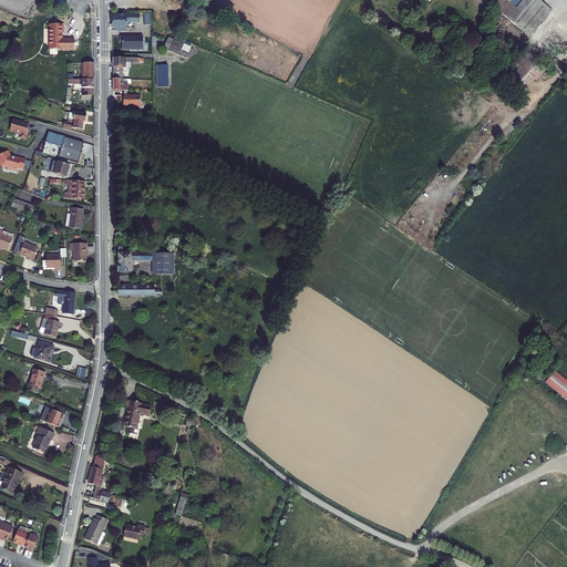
[(552,11),(538,0),(500,0),(494,8),(529,38),(552,11)]
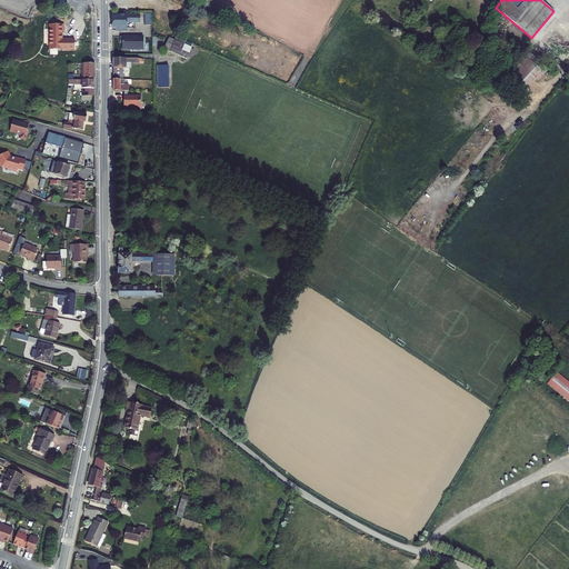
[(139,16),(112,16),(112,28),(116,28),(116,31),(126,31),(126,22),(139,22),(139,16)]
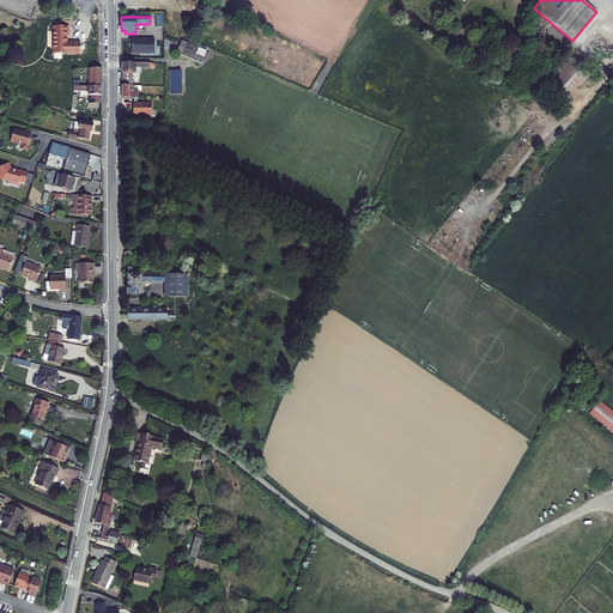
[(53,26),(53,54),(54,54),(54,60),(62,60),(62,54),(80,54),(80,43),(67,43),(67,36),(68,36),(68,26),(53,26)]
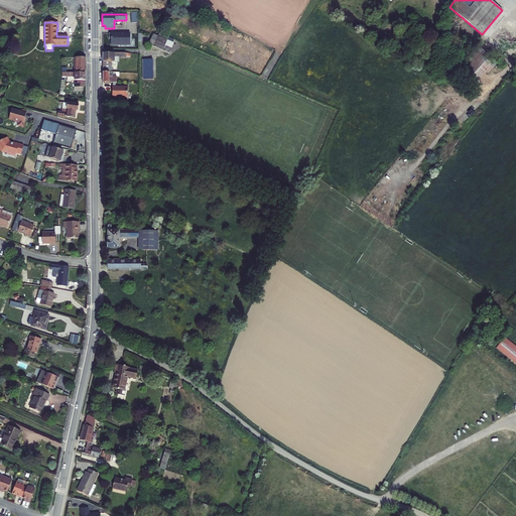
[(111,45),(130,45),(130,33),(109,33),(109,37),(111,37),(111,45)]
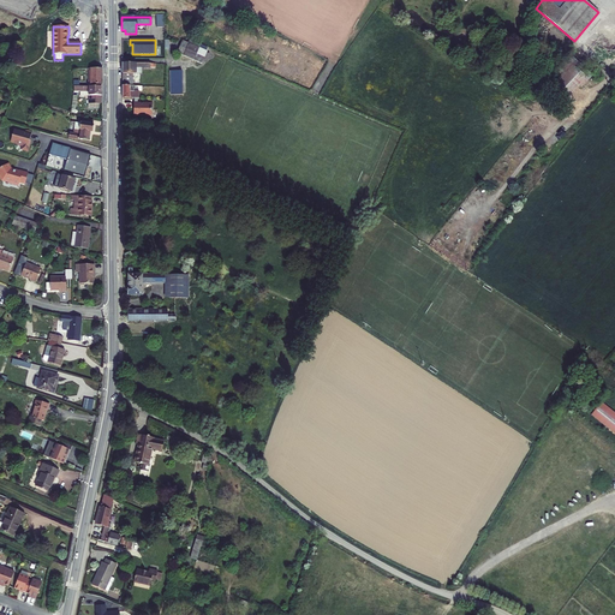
[(202,64),(202,63),(207,53),(207,52),(203,49),(204,47),(191,41),(190,45),(183,41),(178,53),(202,64)]
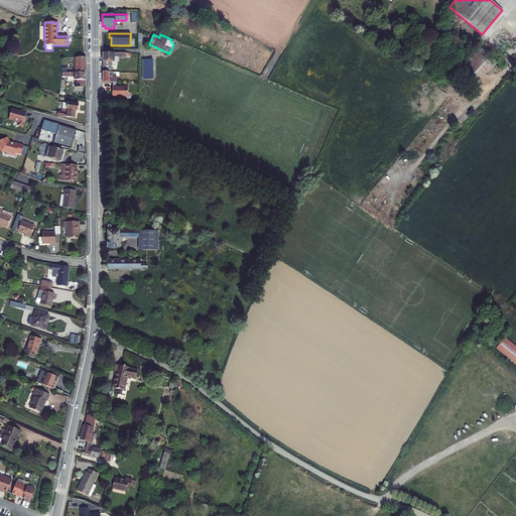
[(473,61),(483,49),(479,46),(469,57),(470,58),(473,61)]
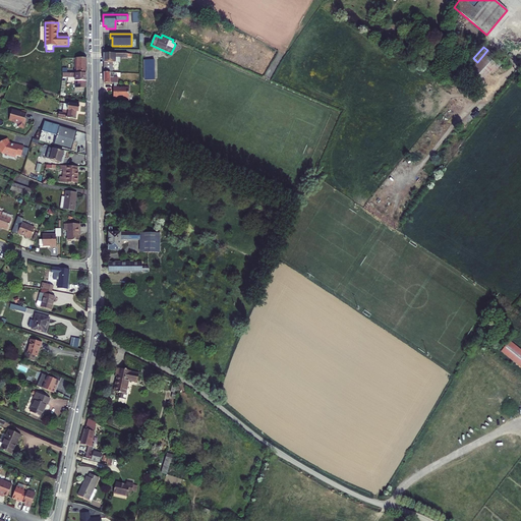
[(502,64),(487,50),(477,62),(470,69),(466,73),(480,87),(502,64)]
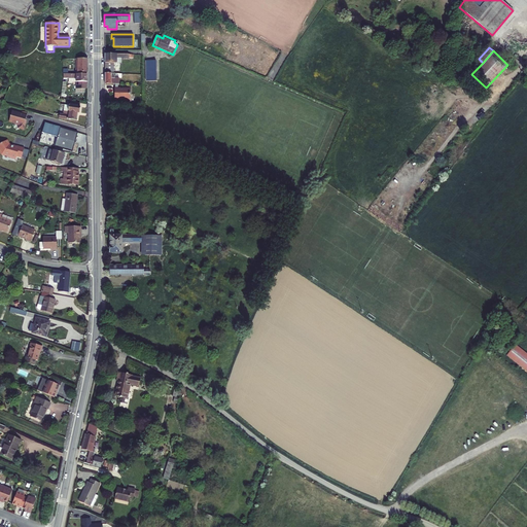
[(105,55),(105,63),(114,64),(116,64),(116,59),(121,59),(129,59),(129,55),(105,55)]
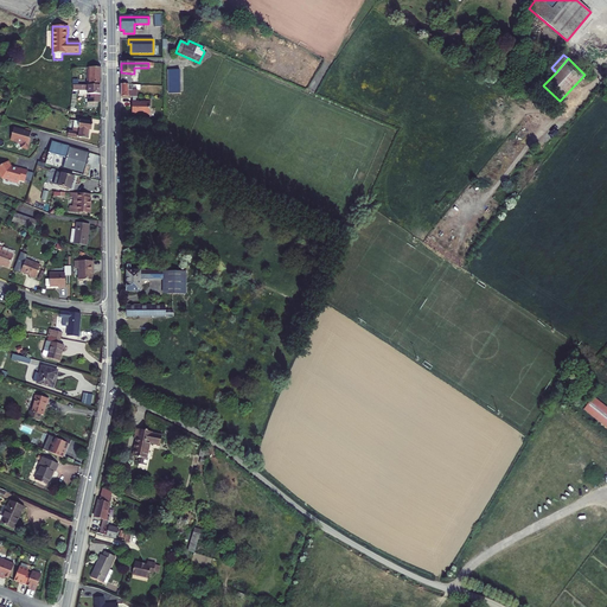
[(89,84),(100,84),(101,68),(89,68),(89,84)]
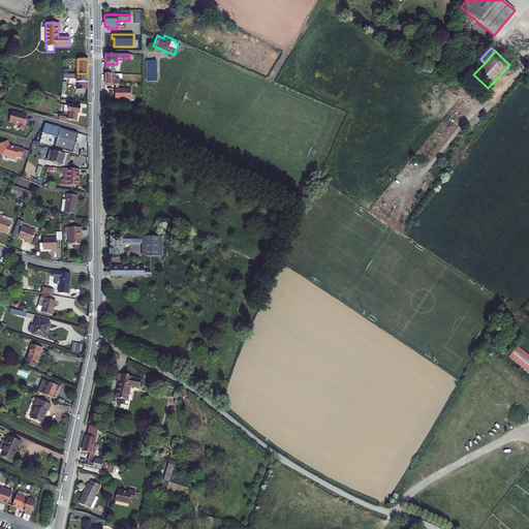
[(477,70),(485,63),(481,60),(474,68),(477,70)]
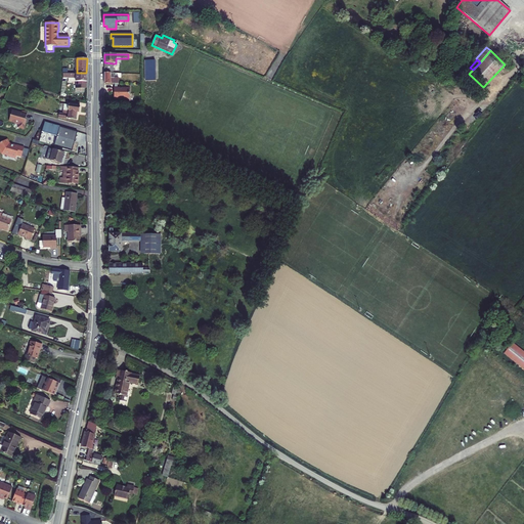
[(144,61),(145,82),(156,82),(156,61),(144,61)]
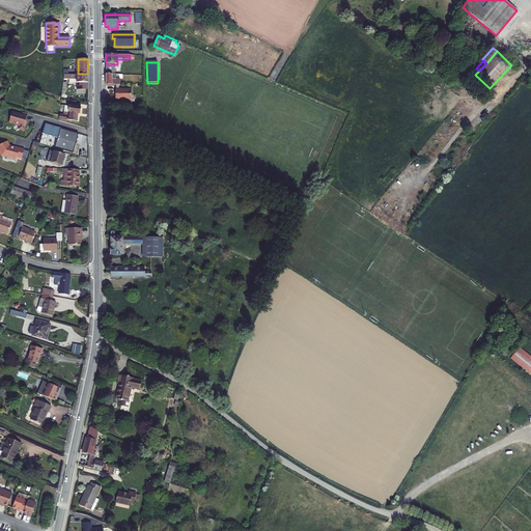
[(106,74),(106,85),(122,85),(122,80),(115,80),(115,75),(106,74)]
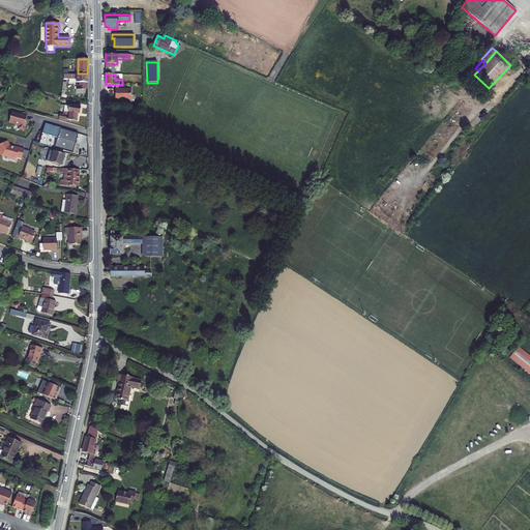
[(76,90),(87,90),(87,76),(74,75),(63,75),(63,80),(70,80),(76,80),(76,83),(76,90)]
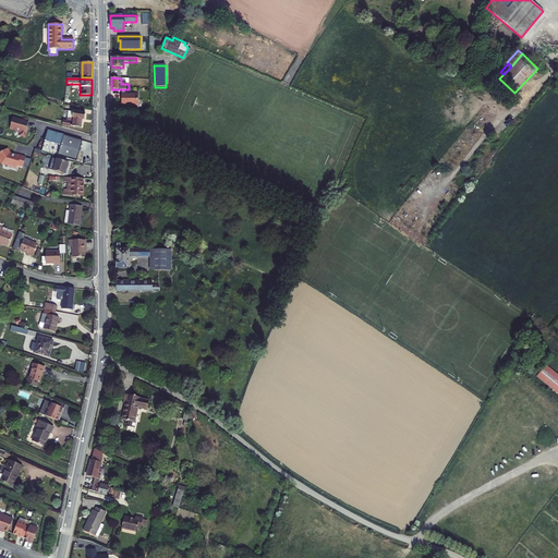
[(129,95),(129,106),(137,106),(137,95),(129,95)]
